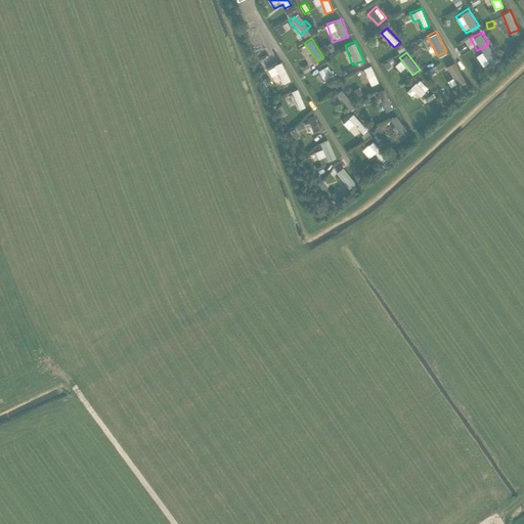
[(383,64),(389,73),(398,64),(392,57),(383,64)]
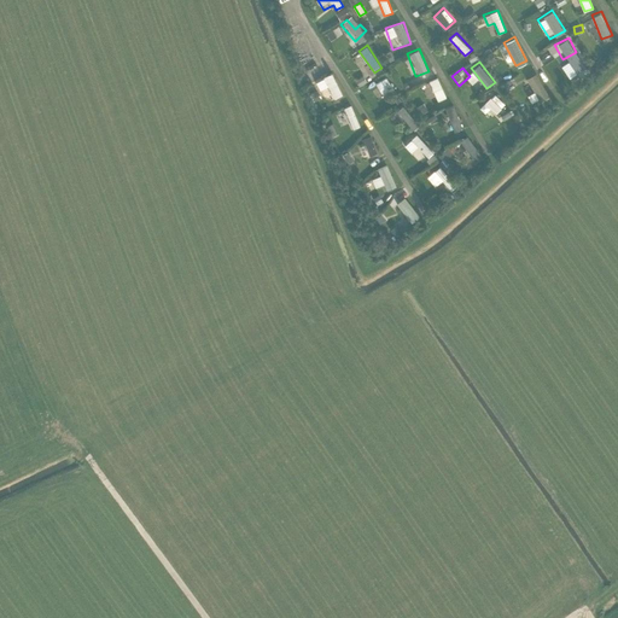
[(526,76),(534,89),(528,93),(532,101),(548,92),(536,70),(526,76)]
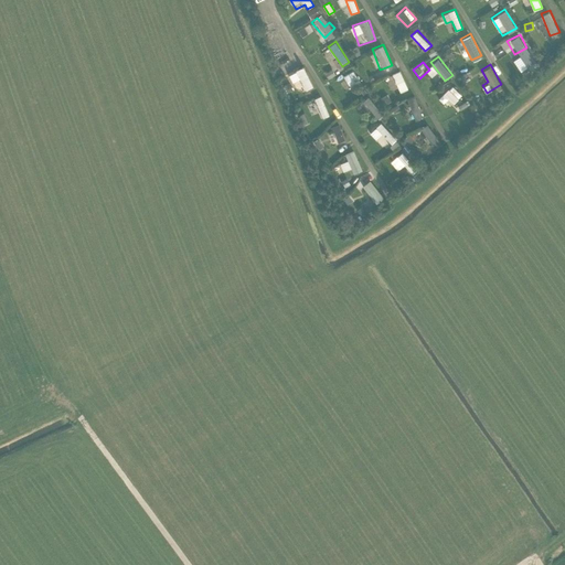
[(304,66),(289,73),(294,83),(300,80),(306,92),(315,87),(304,66)]
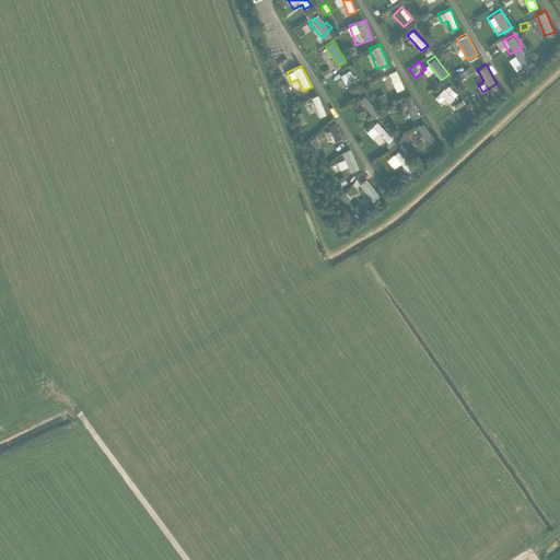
[(389,72),(396,93),(405,90),(398,69),(389,72)]
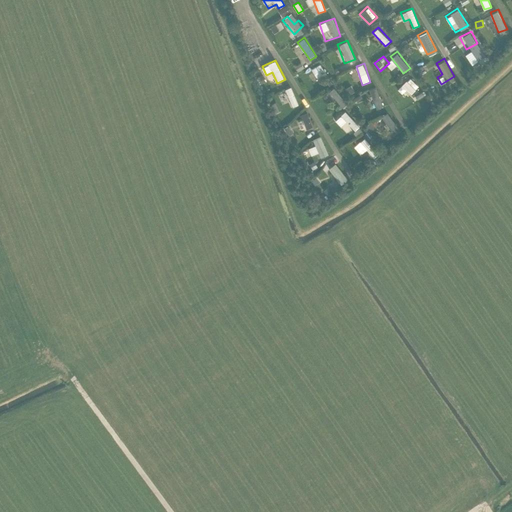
[(318,80),(326,75),(319,64),(311,69),(318,80)]
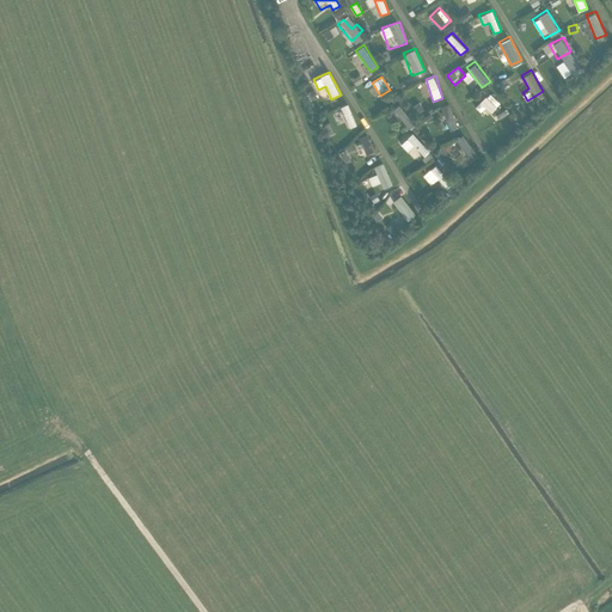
[(490,91),(476,105),(487,116),(501,103),(490,91)]
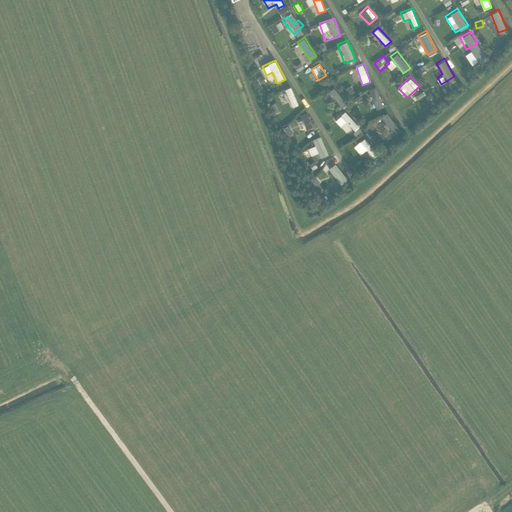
[(293,108),(299,105),(291,86),(284,89),(293,108)]
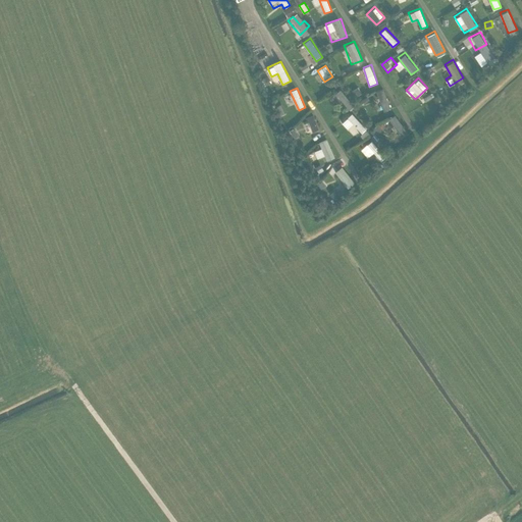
[(348,109),(354,105),(342,88),(335,92),(348,109)]
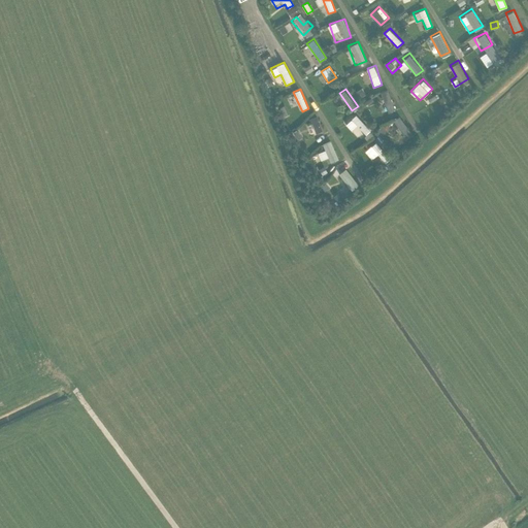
[(378,93),(387,112),(396,109),(388,90),(378,93)]
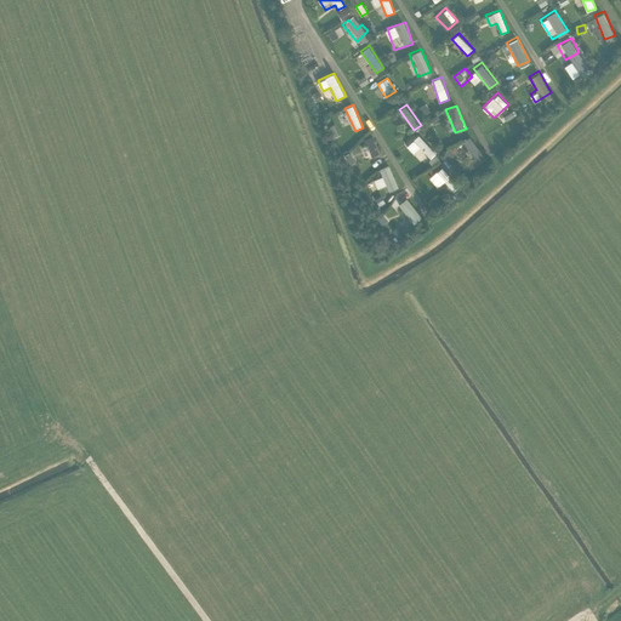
[(506,120),(514,118),(512,110),(503,114),(506,120)]
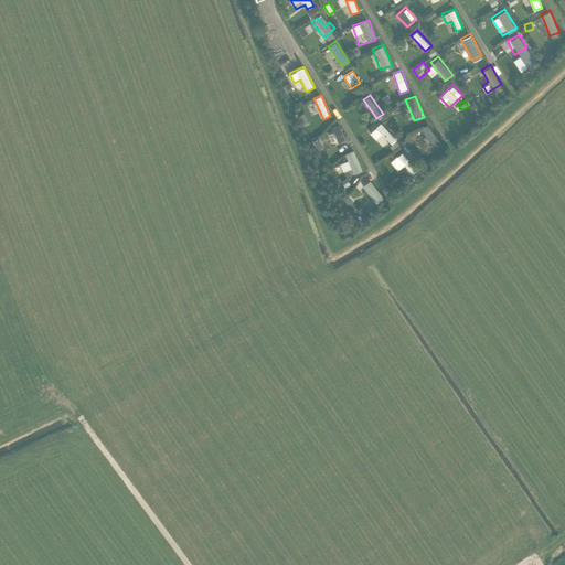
[(382,121),(371,130),(384,147),(395,139),(382,121)]
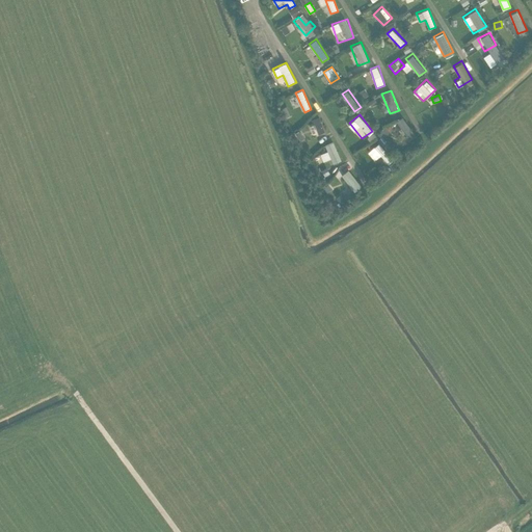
[(324,117),(315,118),(317,135),(325,134),(324,117)]
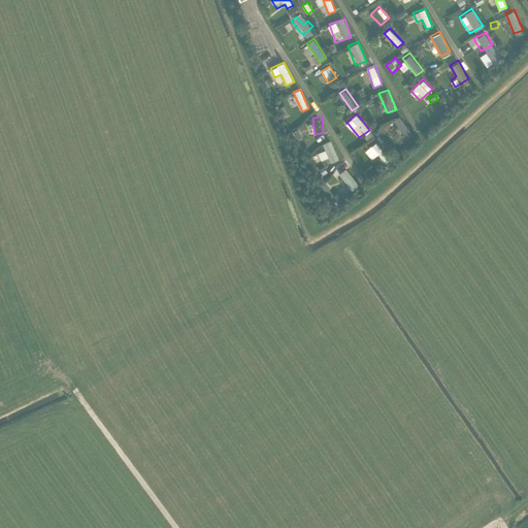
[(330,164),(338,162),(332,139),(324,141),(330,164)]
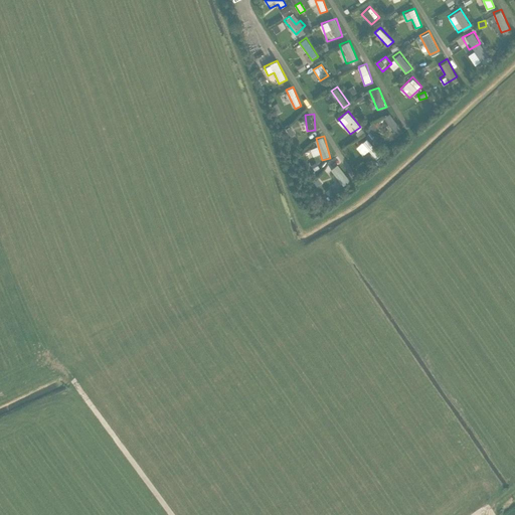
[(366,138),(361,142),(375,157),(380,153),(366,138)]
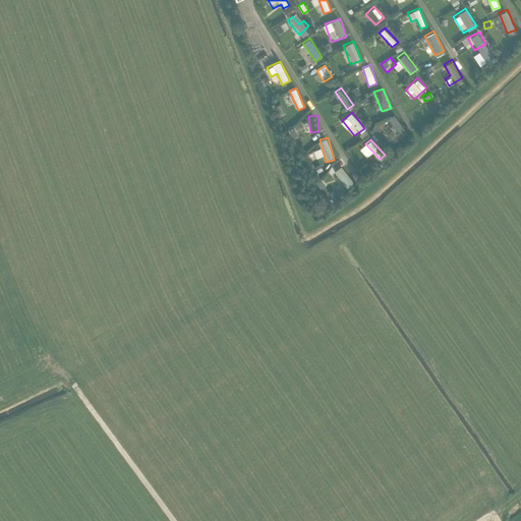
[(330,164),(340,181),(350,175),(340,158),(330,164)]
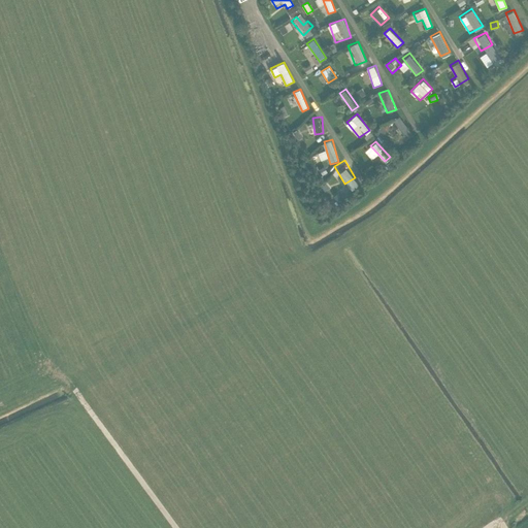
[(334,184),(327,187),(332,195),(338,191),(334,184)]
